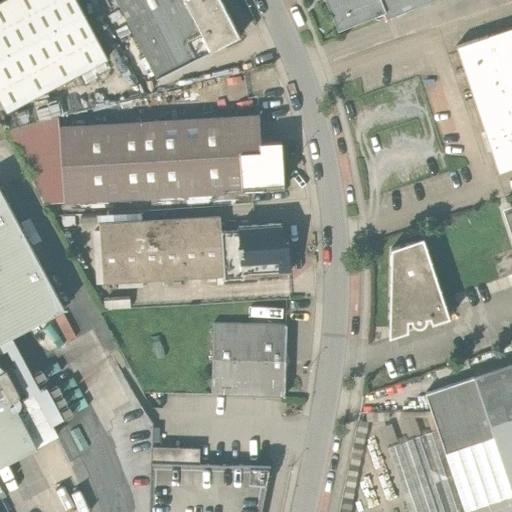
[(75,0),(3,0),(0,2),(0,102),(6,113),(107,60),(75,0)]
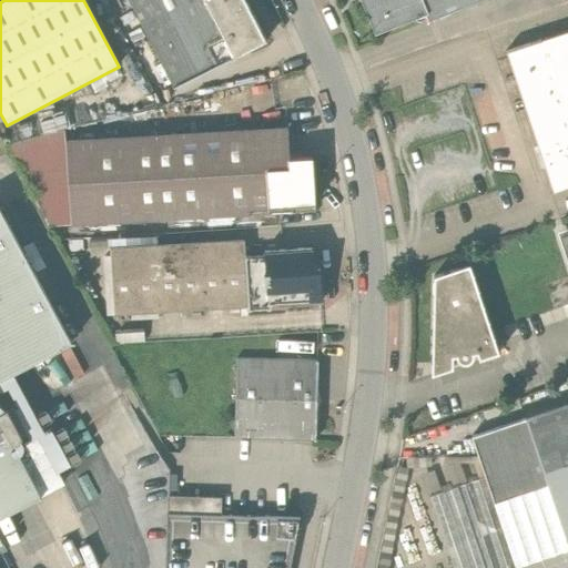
[(233,59),(203,0),(128,0),(174,89),(233,59)]
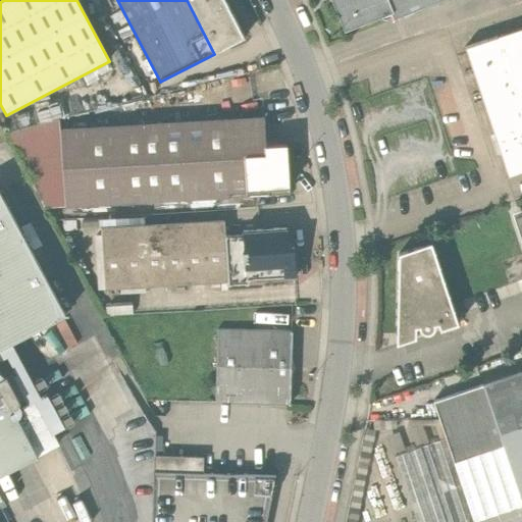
[(224,0),(187,0),(214,54),(244,39),(224,0)]
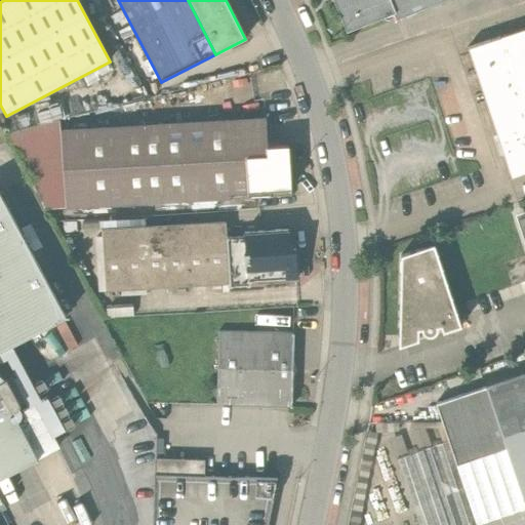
[(332,0),(346,34),(394,14),(395,13),(389,0),(332,0)]
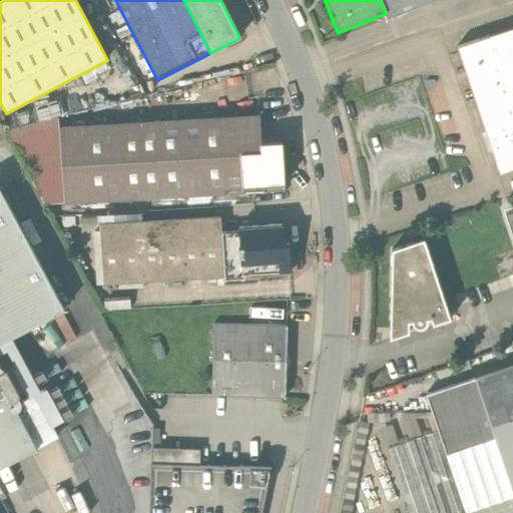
[(380,0),(386,13),(385,14),(387,20),(437,0),(380,0)]
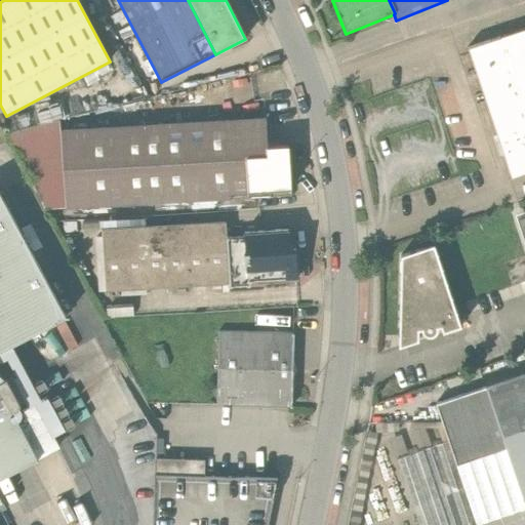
[(524,32),(470,51),(498,135),(513,176),(524,171),(524,32)]
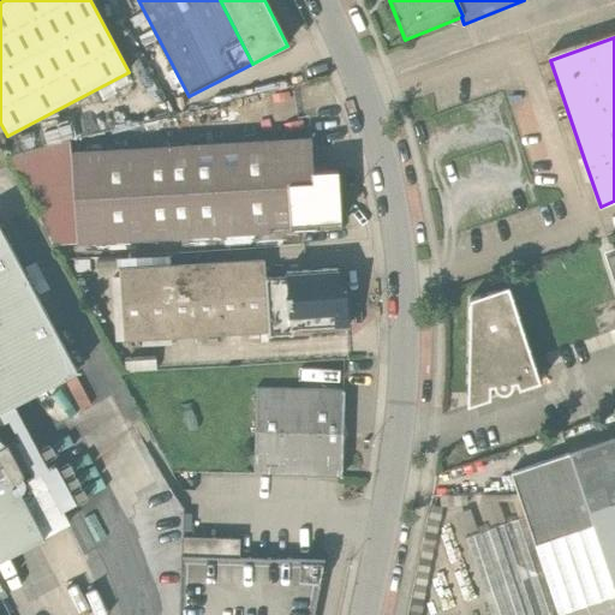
[(310,137),(71,153),(76,245),(292,231),(288,186),(312,185),(312,173),(310,137)]
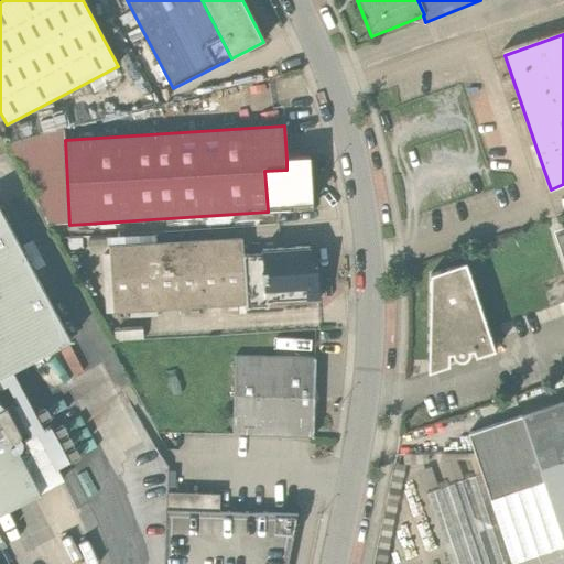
[(63,130),(7,145),(47,226),(69,225),(65,140),(63,130)]
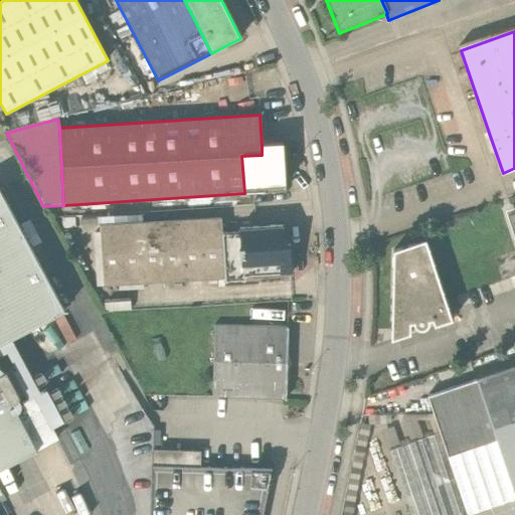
[(283,143),(262,145),(262,155),(241,156),(244,193),(285,190),(283,143)]
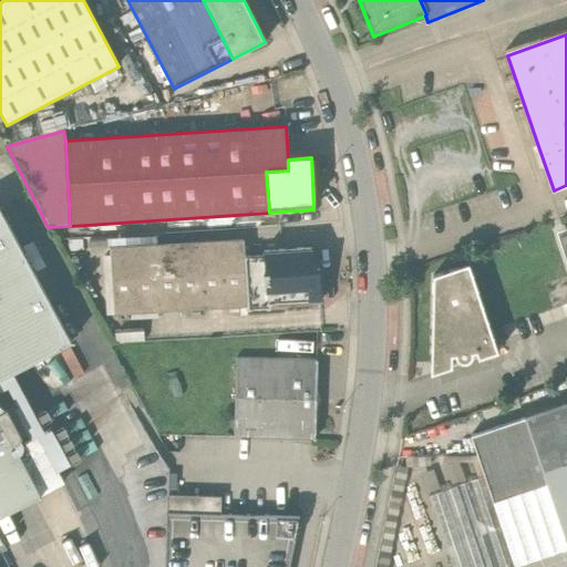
[(0,566),(7,566),(1,554),(0,554),(0,518),(40,497),(11,443),(21,437),(7,411),(6,410),(0,412),(0,380),(10,375),(71,342),(0,212),(0,566)]
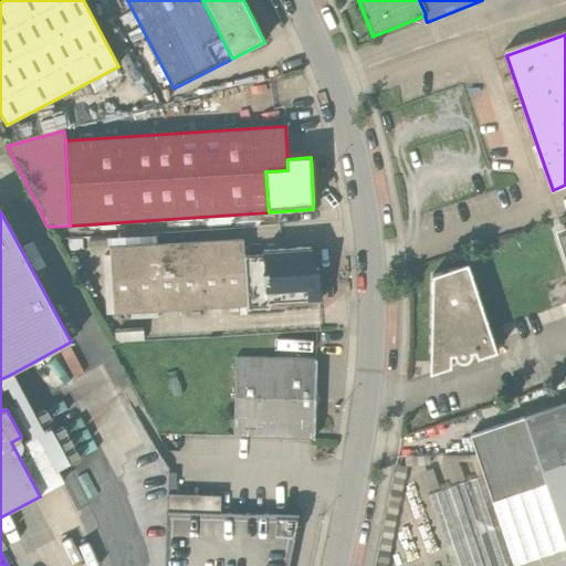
[(312,270),(311,249),(263,251),(264,255),(243,257),(247,305),(247,310),(270,308),(269,304),(320,301),(318,269),(312,270)]
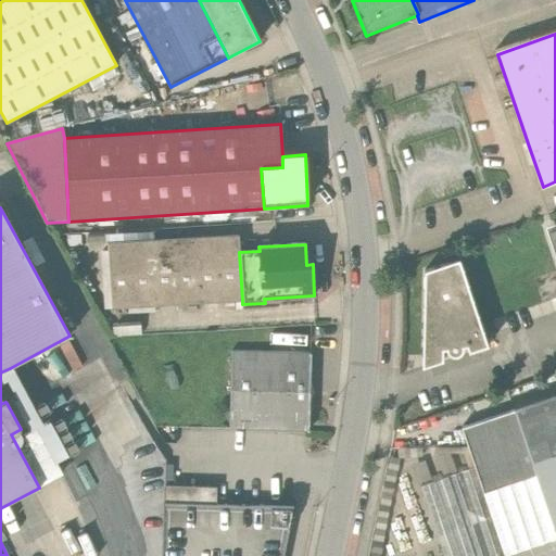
[(239,248),(108,256),(111,307),(242,300),(239,252),(239,248)]
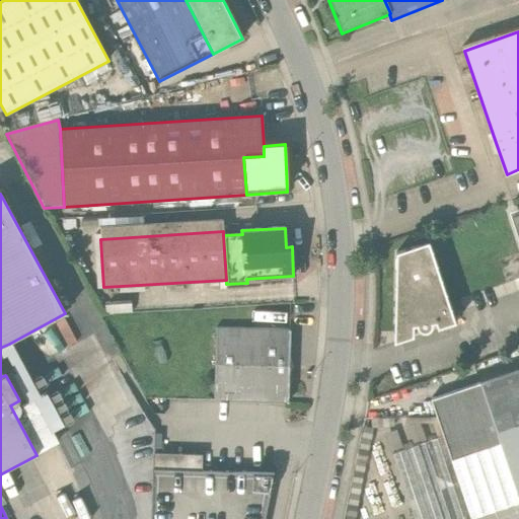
[(428,241),(395,252),(393,344),(413,337),(413,326),(415,326),(416,326),(417,328),(418,330),(419,331),(420,332),(422,334),(423,334),(425,334),(427,332),(428,332),(430,331),(430,330),(431,329),(432,328),(432,327),(432,325),(432,324),(435,323),(437,328),(455,322),(428,241)]
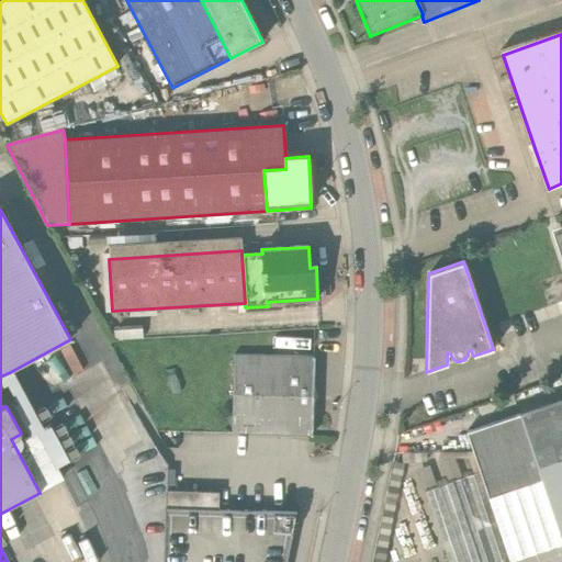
[(314,358),(235,355),(232,433),(311,436),(314,358)]
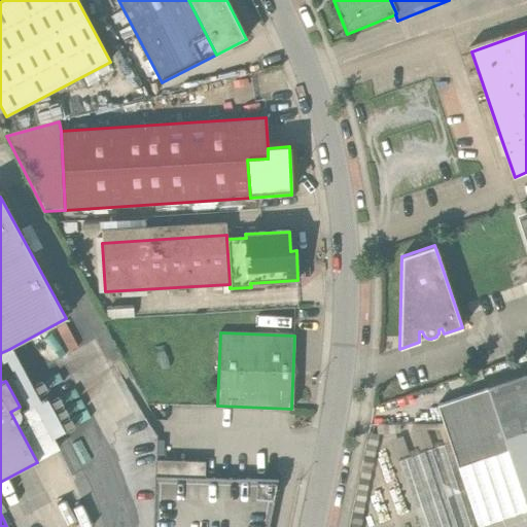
[(9,349),(0,353),(0,365),(5,363),(12,378),(6,382),(20,407),(10,412),(37,462),(58,451),(53,441),(66,433),(47,400),(40,405),(9,349)]
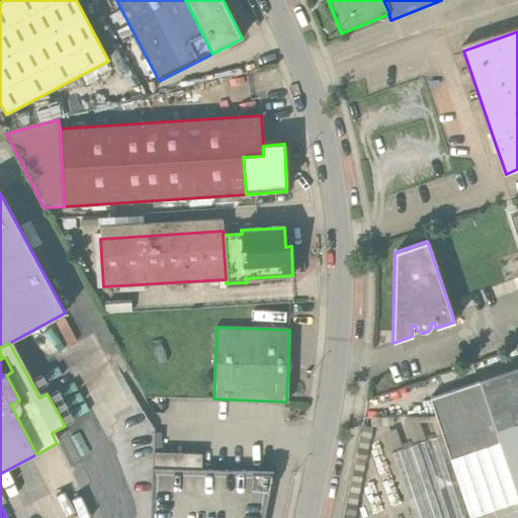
[(448,459),(468,517),(469,517),(512,504),(517,502),(517,497),(516,490),(517,489),(517,367),(430,398),(449,458),(448,459)]
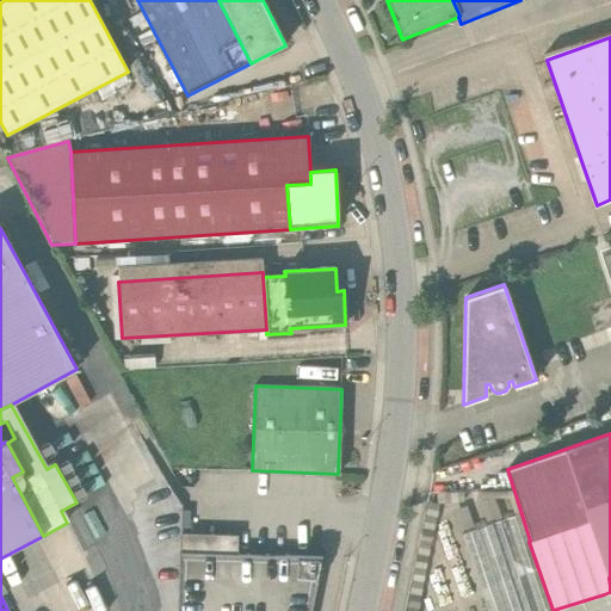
[(222,554),(238,555),(238,536),(179,535),(179,554),(222,554)]
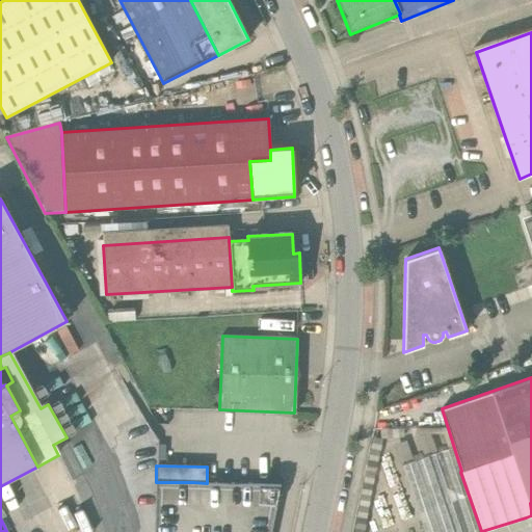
[(156,482),(154,531),(271,531),(282,484),(207,483),(193,482),(156,482)]
